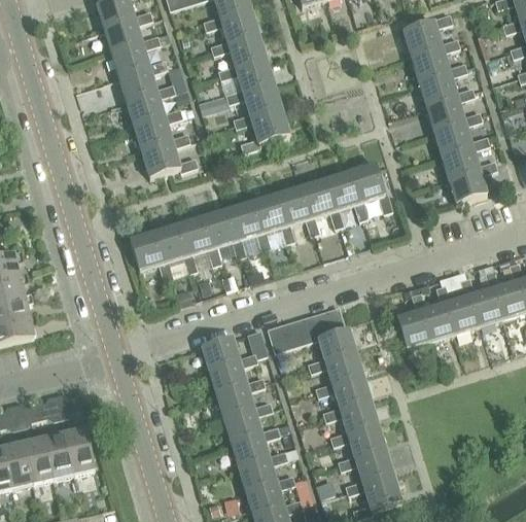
[(97,7),(105,34),(136,25),(136,27),(152,22),(149,12),(133,18),(129,0),(120,0),(97,7)]
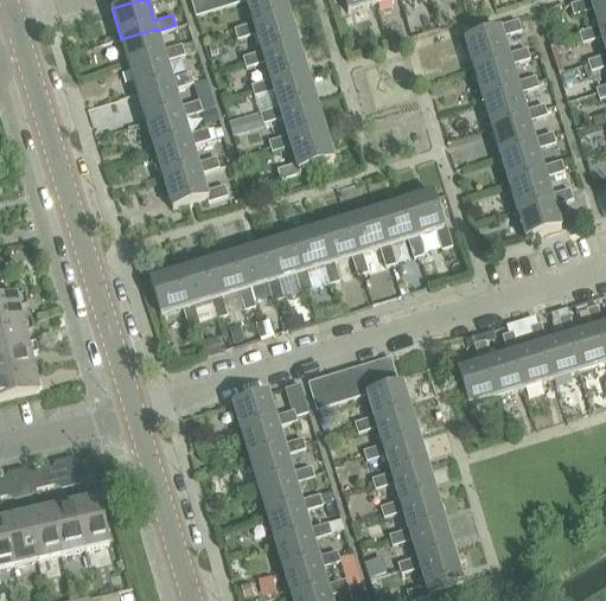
[(209,8),(206,0),(191,0),(195,13),(209,8)]
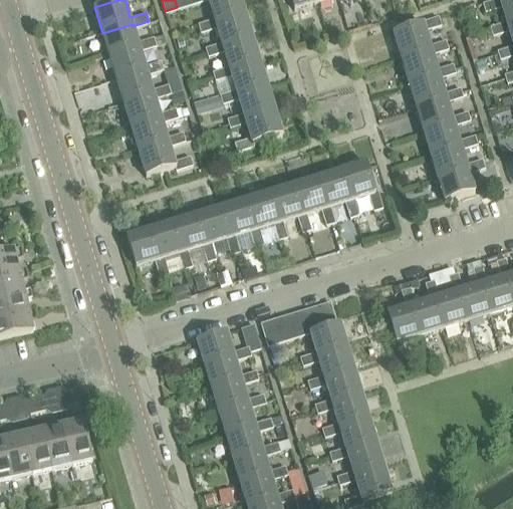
[(216,25),(246,15),(241,0),(209,0),(214,18),(198,22),(201,31),(216,27),(216,25)]
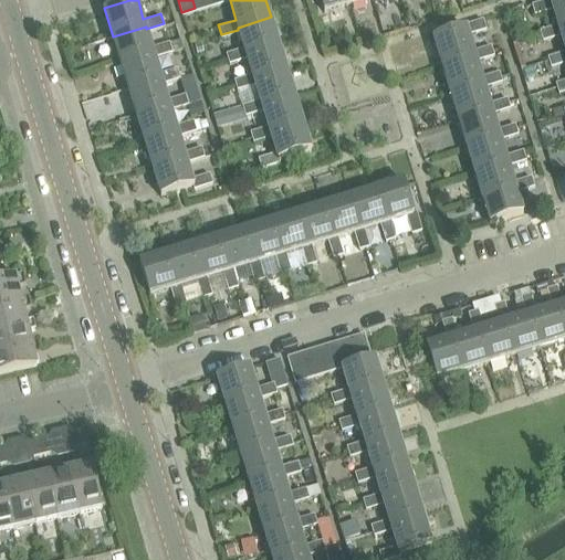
[(557,25),(564,23),(564,0),(551,0),(540,0),(533,2),(535,12),(552,7),(556,23),(557,25)]
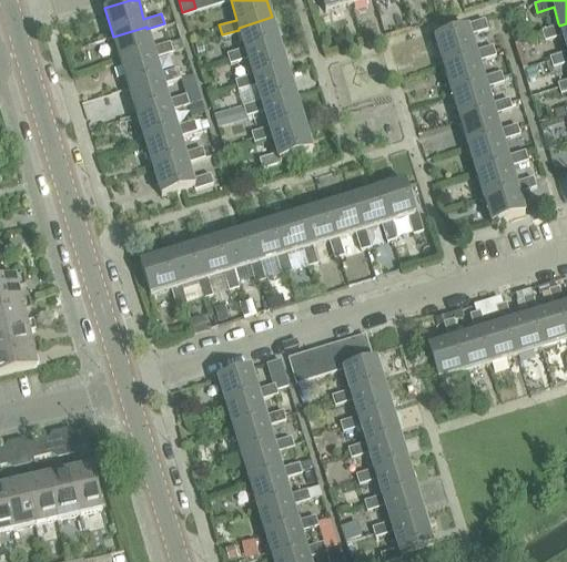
[(518,2),(510,4),(513,12),(520,10),(518,2)]
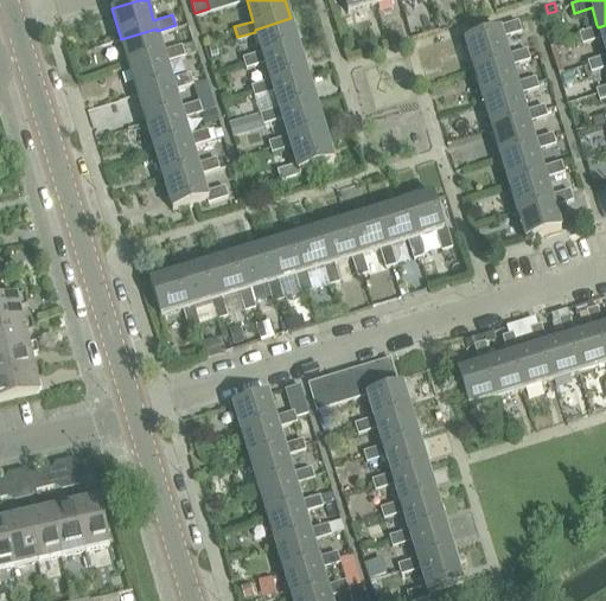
[(263,58),(263,57),(299,46),(291,18),(255,30),(255,32),(261,49),(242,55),(246,64),(263,58)]
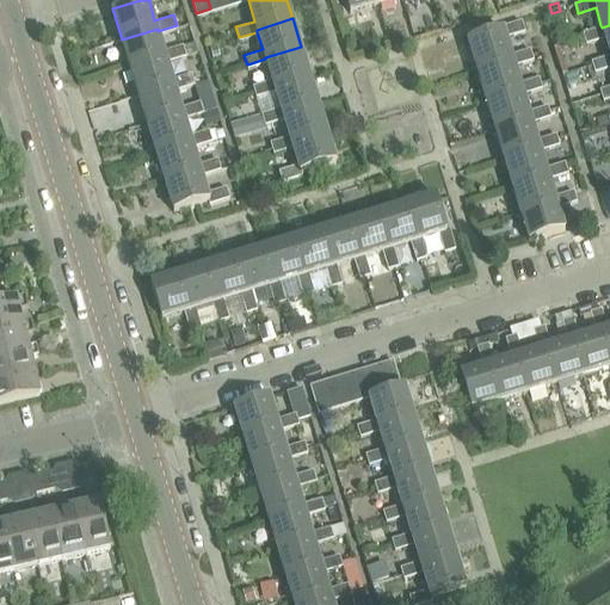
[(513,56),(512,54),(506,36),(525,30),(522,18),(500,24),(501,28),(468,38),(476,68),(513,56)]
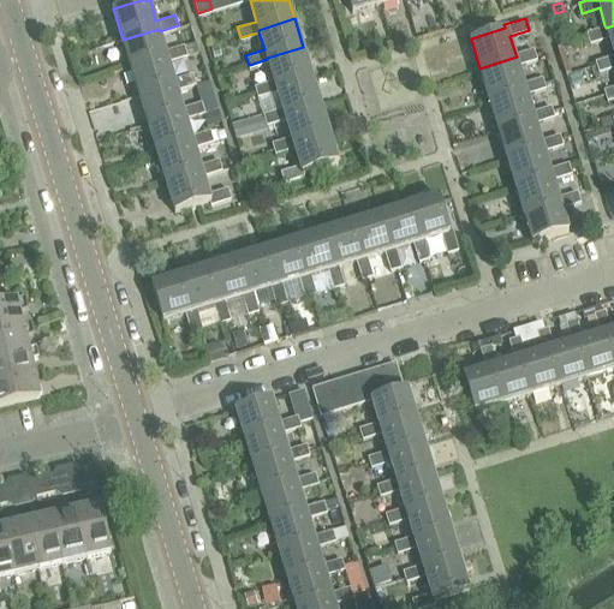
[(613,55),(613,25),(606,28),(604,25),(588,31),(591,42),(608,36),(613,54),(613,55)]
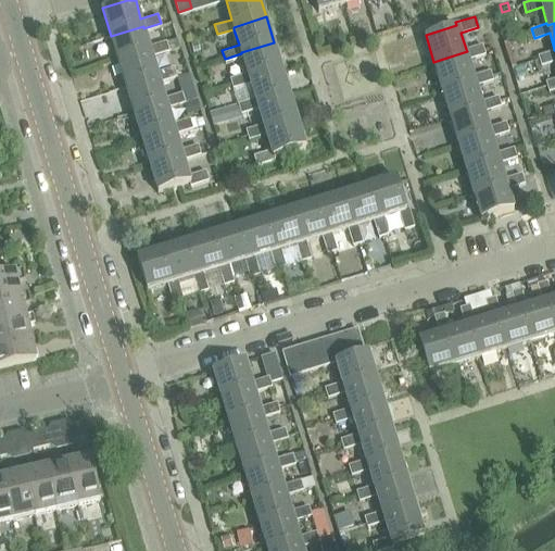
[(143,26),(111,36),(118,62),(151,51),(152,53),(168,49),(165,39),(149,45),(143,28),(143,26)]
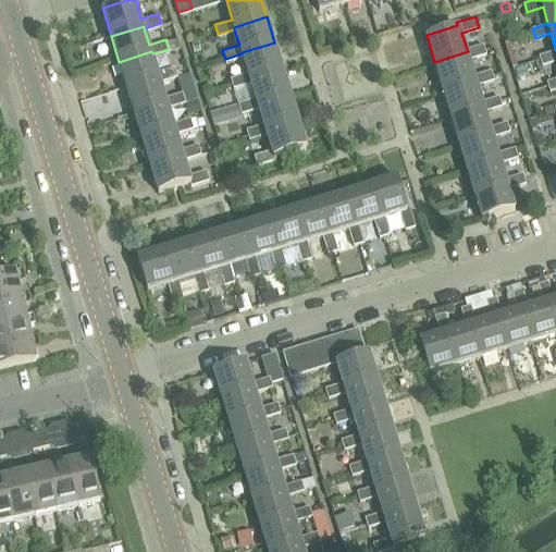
[(197,39),(192,41),(194,49),(200,47),(197,39)]
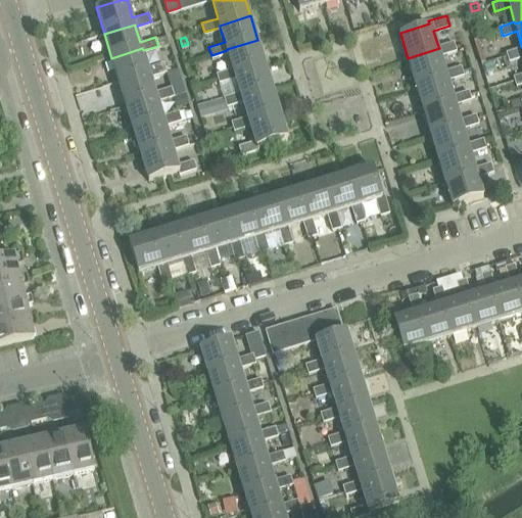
[(257,40),(227,49),(227,50),(232,66),(217,71),(220,80),(235,76),(235,74),(265,64),(257,40)]
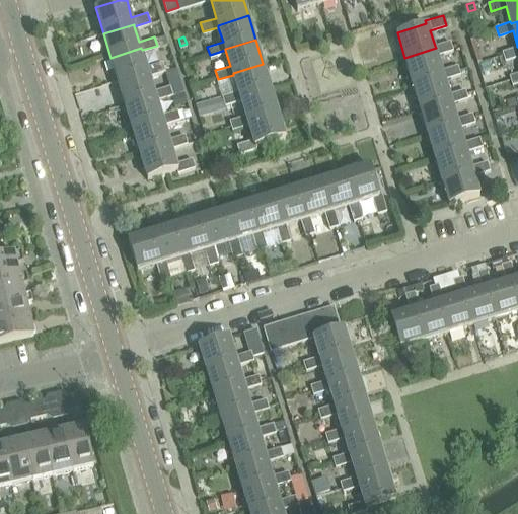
[(436,48),(404,58),(412,80),(443,71),(442,69),(438,54),(453,49),(450,41),(435,46),(436,48)]
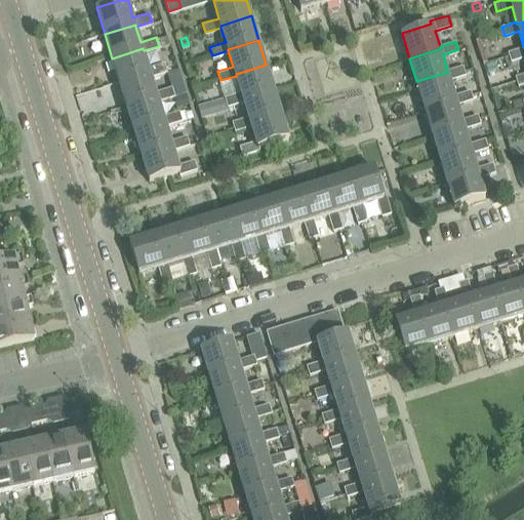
[(523,47),(523,46),(509,50),(512,60),(523,55),(523,47)]
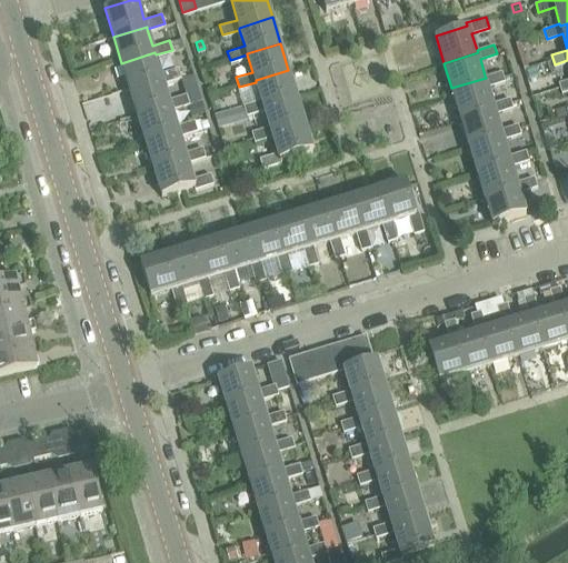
[(155,52),(121,63),(129,89),(162,79),(163,81),(180,76),(178,66),(160,71),(156,54),(155,52)]
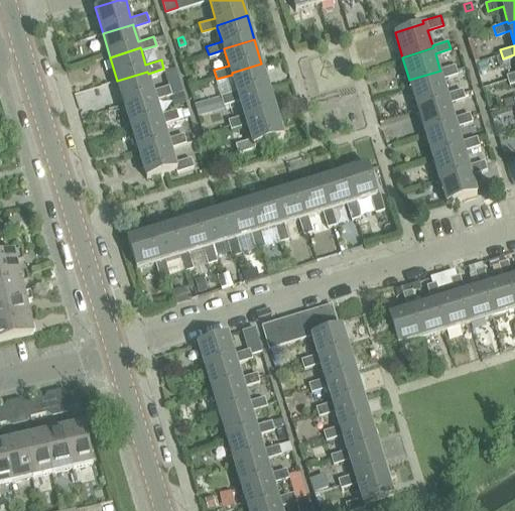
[(487,57),(476,60),(479,69),(489,66),(487,57)]
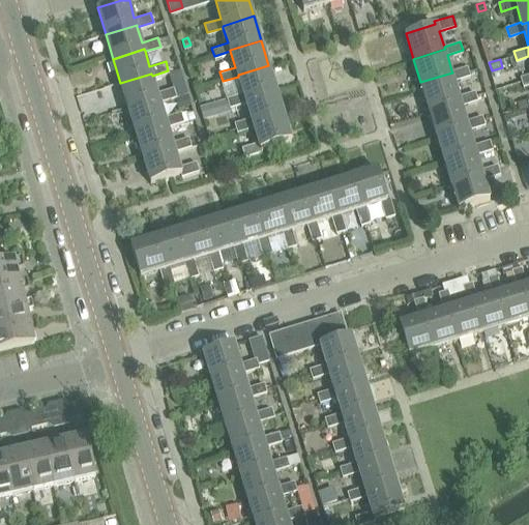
[(245,99),(276,90),(268,65),(238,75),(238,77),(243,92),(227,96),(228,101),(230,106),(245,101),(245,99)]
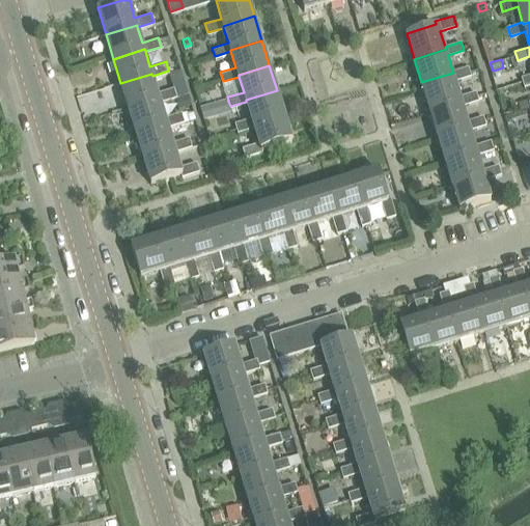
[(429,109),(462,100),(461,97),(455,80),(471,75),(468,65),(452,71),(453,73),(421,82),(429,109)]
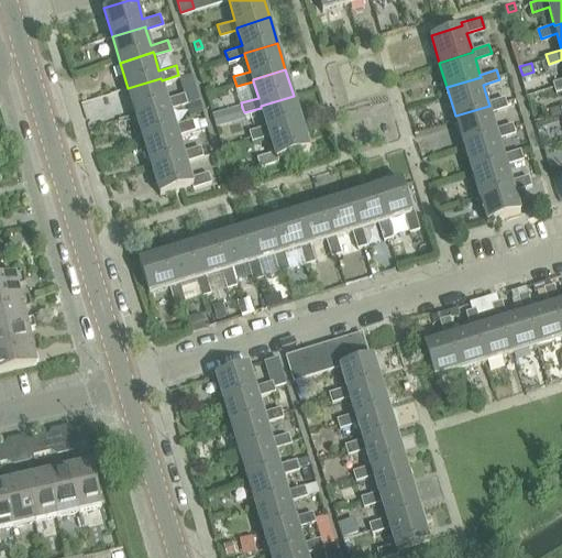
[(162,80),(161,78),(128,88),(136,115),(169,105),(169,106),(187,101),(184,91),(167,97),(162,80)]
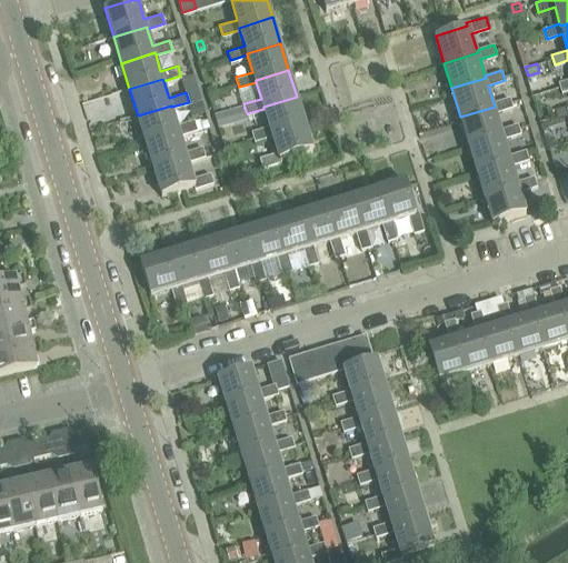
[(272,134),(271,132),(305,122),(297,97),(263,107),(263,109),(269,124),(251,130),(255,140),(272,134)]
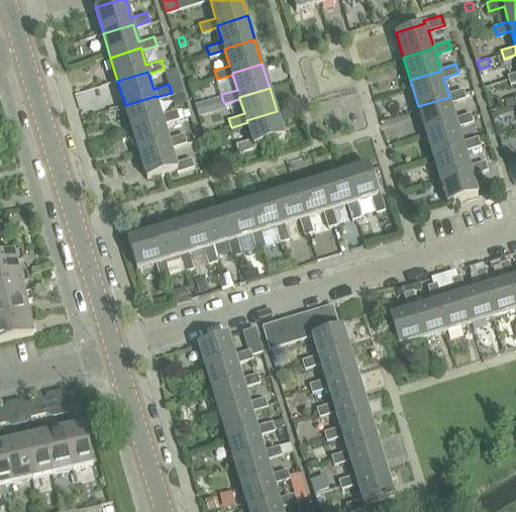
[(181,90),(172,93),(175,103),(186,99),(183,89),(181,90)]
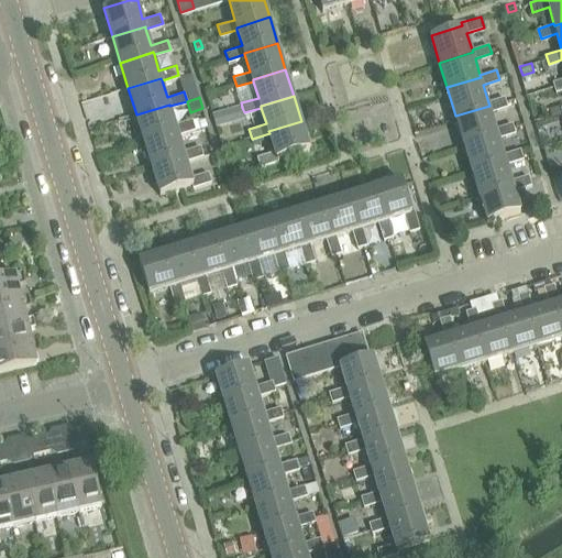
[(497,131),(496,128),(491,112),(507,107),(505,97),(488,102),(489,106),(455,116),(463,141),(497,131)]
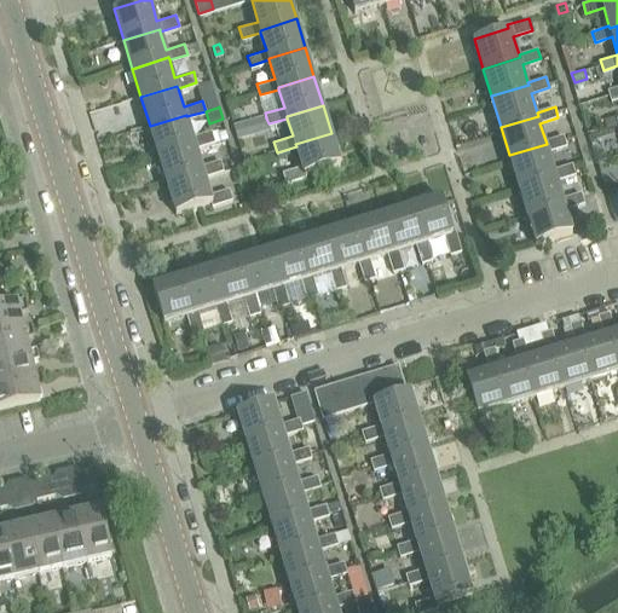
[(265,111),(232,121),(235,128),(252,122),(266,119),(265,113),(265,111)]
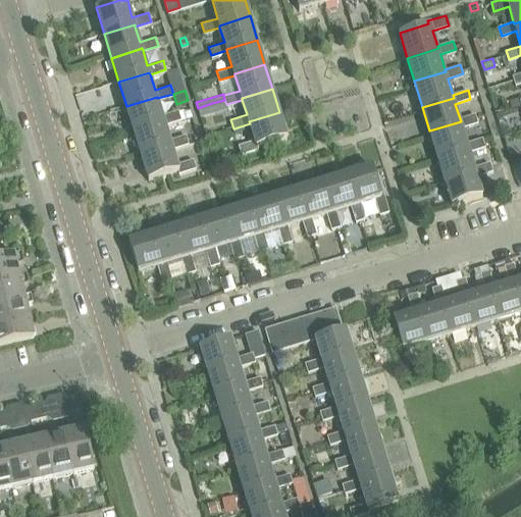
[(157,97),(126,106),(134,131),(164,121),(165,123),(180,118),(177,109),(162,113),(157,98),(157,97)]
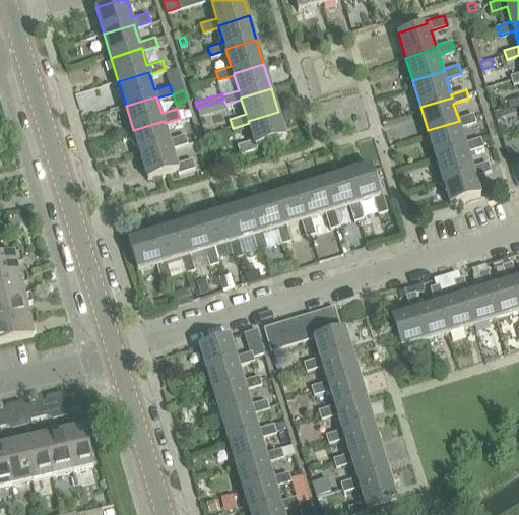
[(211,103),(197,108),(199,114),(213,110),(211,103)]
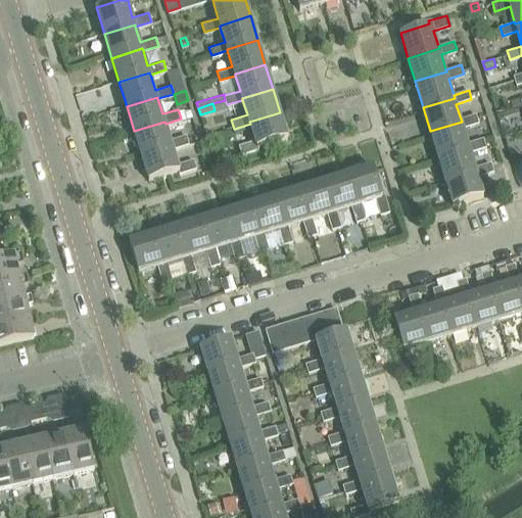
[(280,112),(249,122),(250,124),(254,139),(239,144),(241,153),(258,147),(257,144),(287,135),(280,112)]
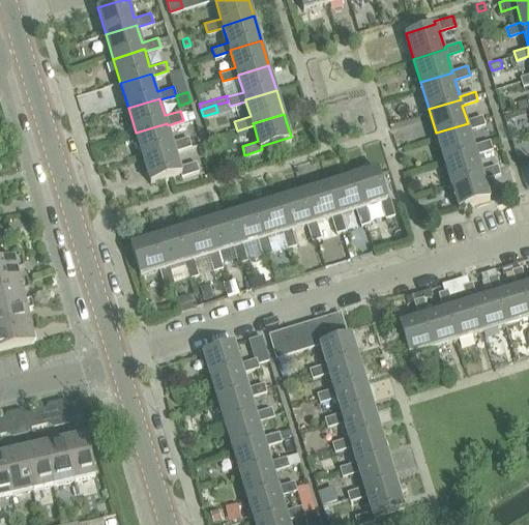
[(467,120),(468,123),(436,133),(443,156),(475,147),(474,145),(469,129),(485,124),(481,115),(467,120)]
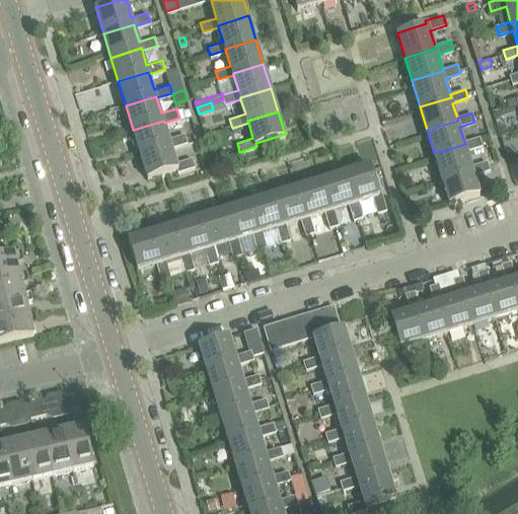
[(163,121),(133,130),(140,154),(170,144),(171,146),(187,141),(183,133),(168,137),(164,123),(163,121)]
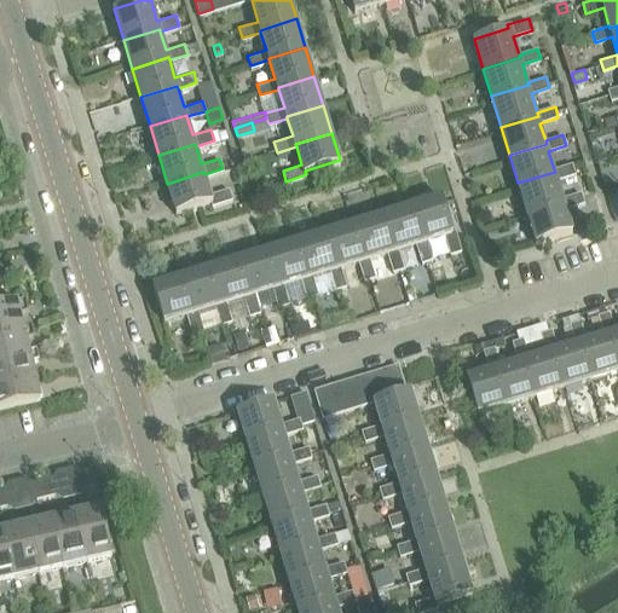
[(555,172),(518,183),(526,212),(562,201),(562,197),(556,180),(575,174),(572,165),(554,169),(555,172)]
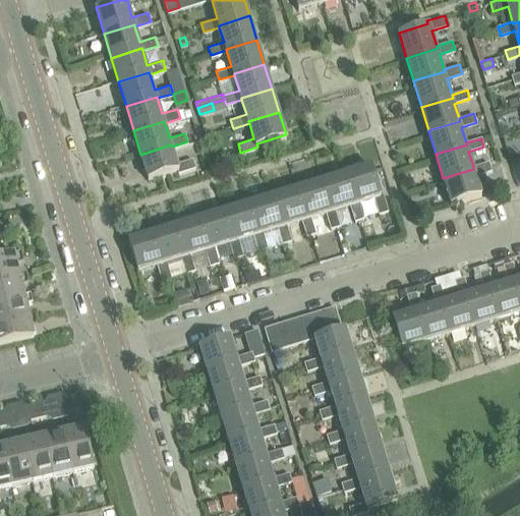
[(171,145),(140,155),(148,177),(177,168),(178,171),(195,166),(192,157),(176,162),(172,147),(171,145)]
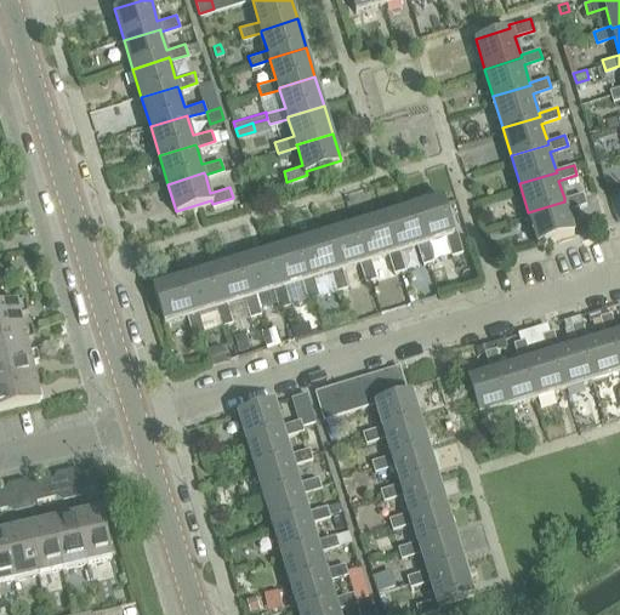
[(582,193),(564,198),(564,201),(528,212),(538,243),(574,232),(568,209),(585,204),(582,193)]
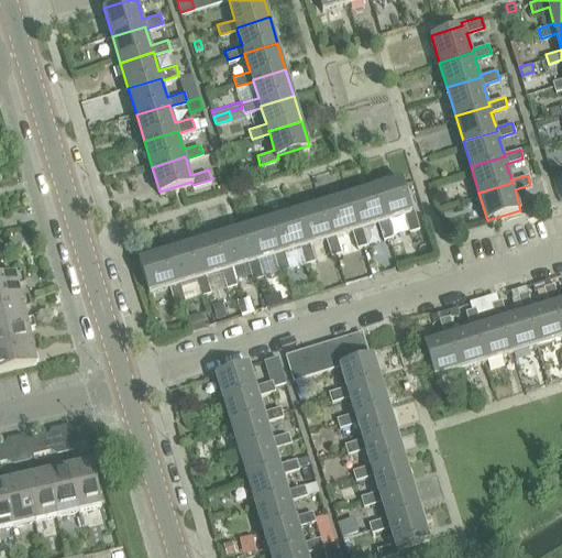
[(376,185),(386,218),(387,218),(405,212),(409,229),(419,227),(414,208),(411,209),(401,177),(376,185)]
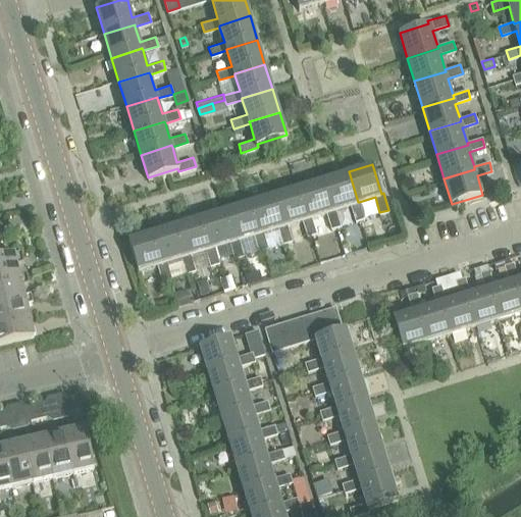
[(333,209),(335,209),(351,204),(356,220),(364,217),(359,202),(358,202),(349,171),(324,178),(333,209)]
